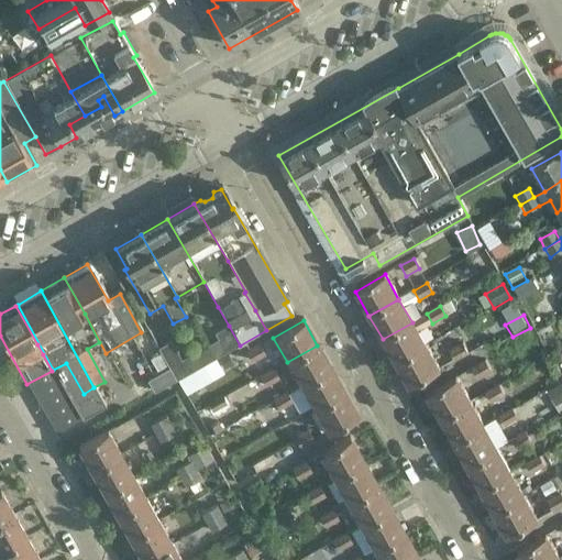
[(383,339),(396,363),(426,347),(412,322),(383,339)]
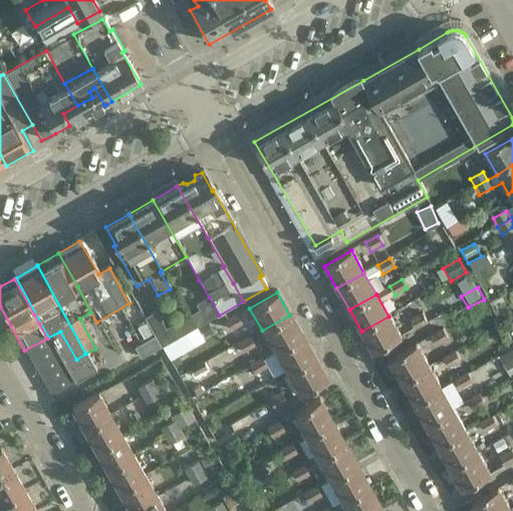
[(196,328),(219,315),(209,297),(195,305),(199,311),(189,316),(196,328)]
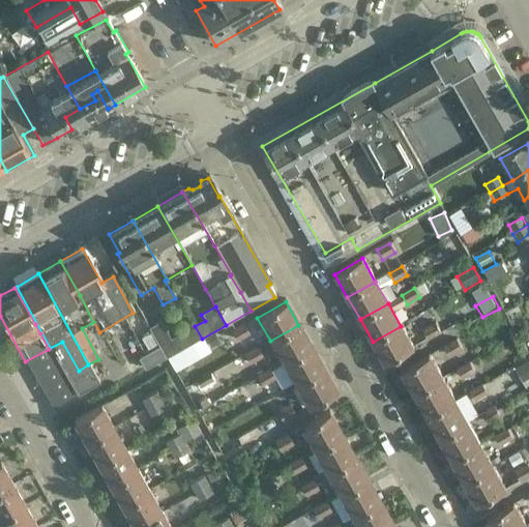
[(201,339),(202,339),(195,326),(170,340),(160,323),(148,329),(159,349),(166,359),(167,358),(177,352),(201,339)]
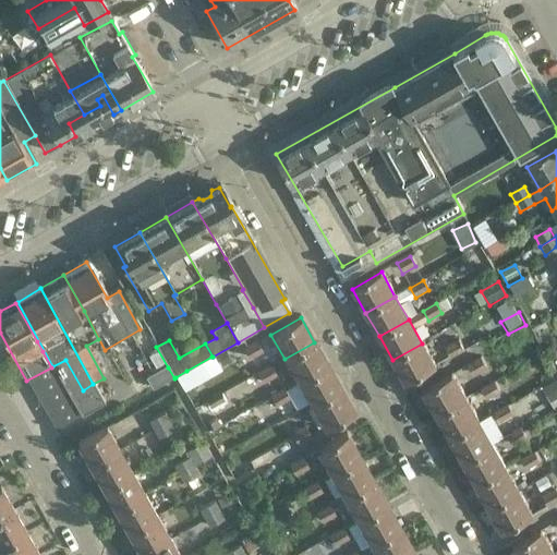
[(445,349),(450,360),(463,351),(458,341),(445,349)]
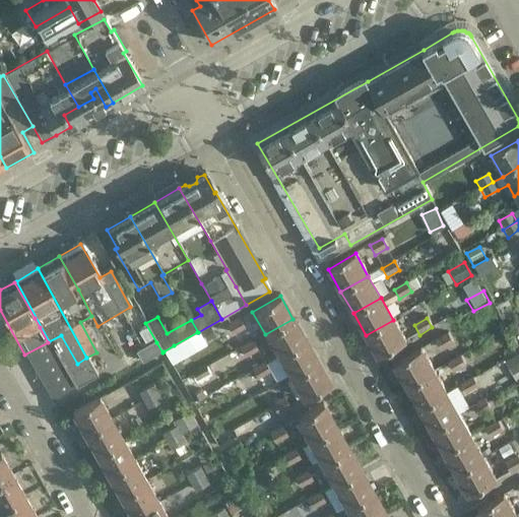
[(306,340),(293,319),(265,334),(277,357),(306,340)]
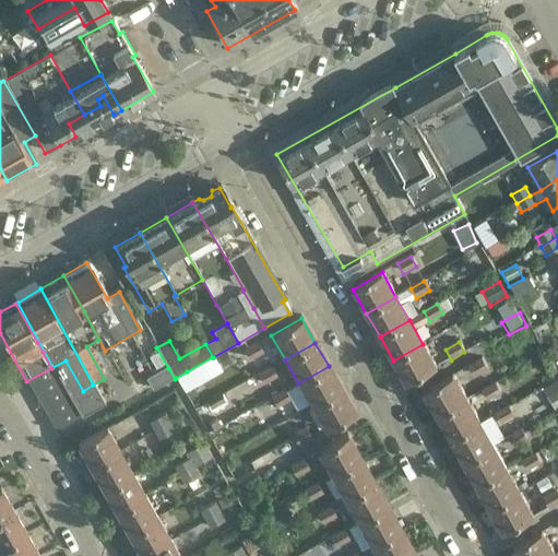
[(242,352),(249,362),(262,354),(257,344),(242,352)]
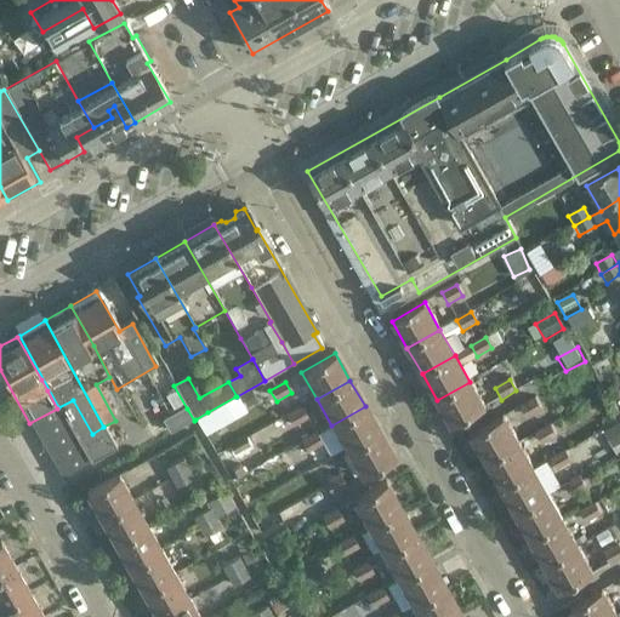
[(437,400),(451,427),(484,409),(470,382),(437,400)]
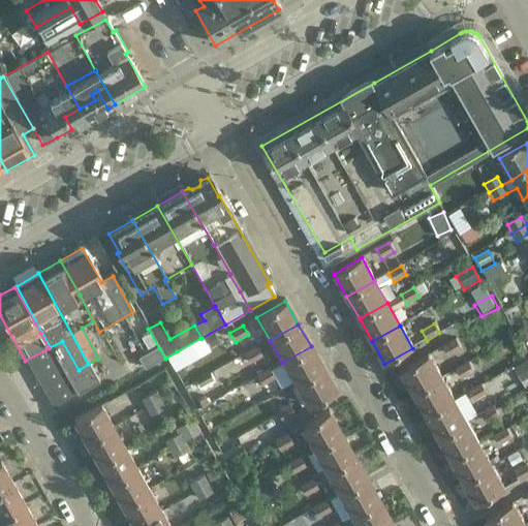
[(177,351),(167,357),(177,372),(210,353),(208,350),(200,338),(177,351)]
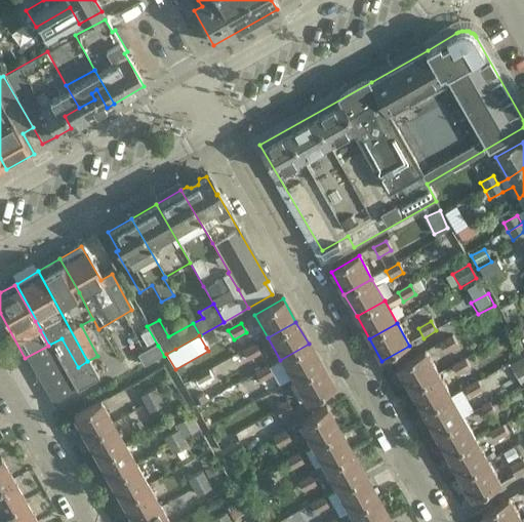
[(456,347),(451,337),(439,345),(445,354),(456,347)]
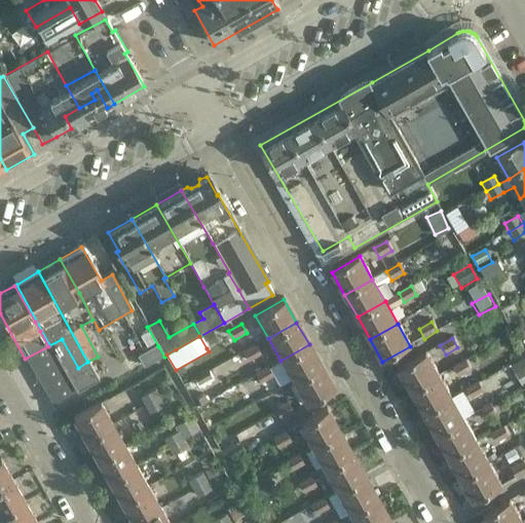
[(322,367),(309,344),(280,361),(293,382),(322,367)]
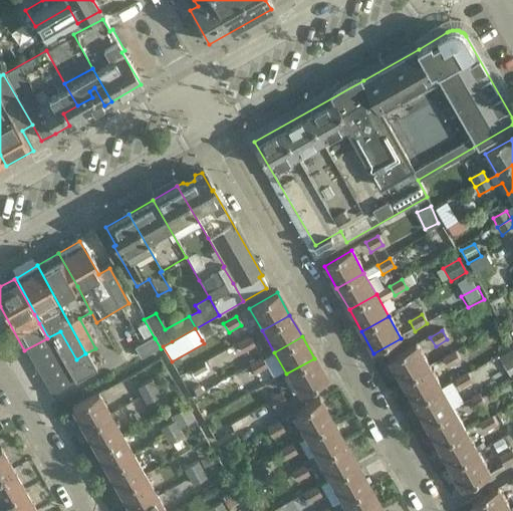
[(24,350),(30,359),(53,347),(48,337),(47,338),(24,350)]
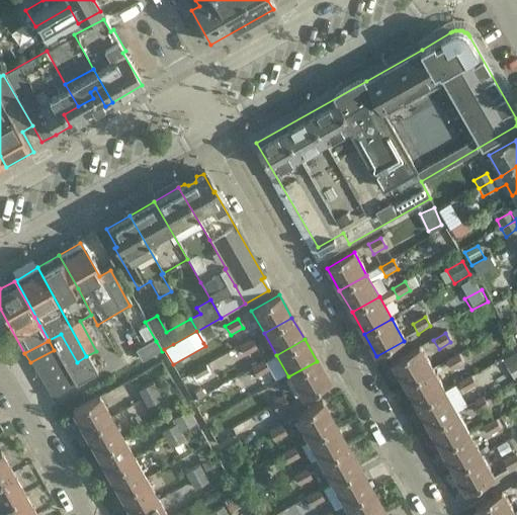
[(250,340),(238,347),(243,357),(256,350),(250,340)]
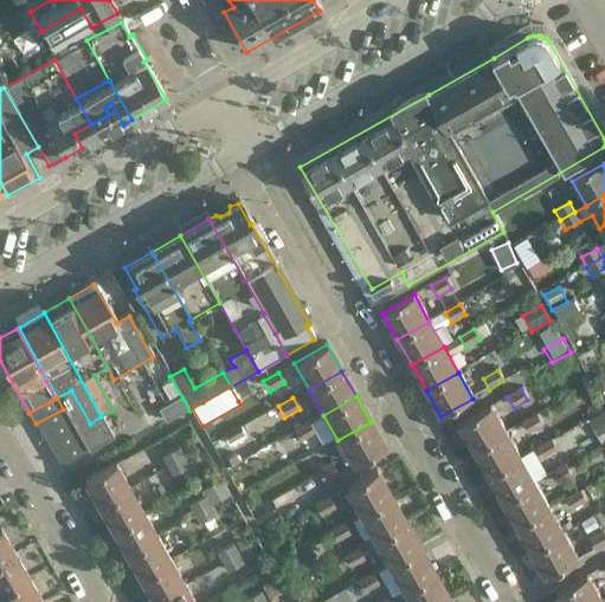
[(165,425),(190,410),(182,399),(158,412),(165,425)]
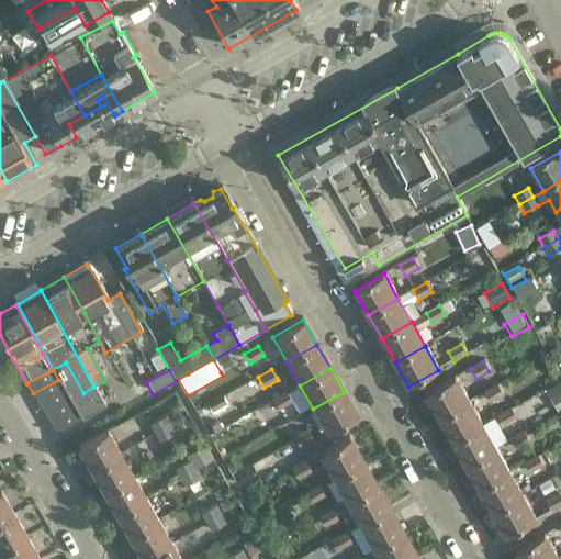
[(426,394),(439,418),(469,402),(456,377),(426,394)]
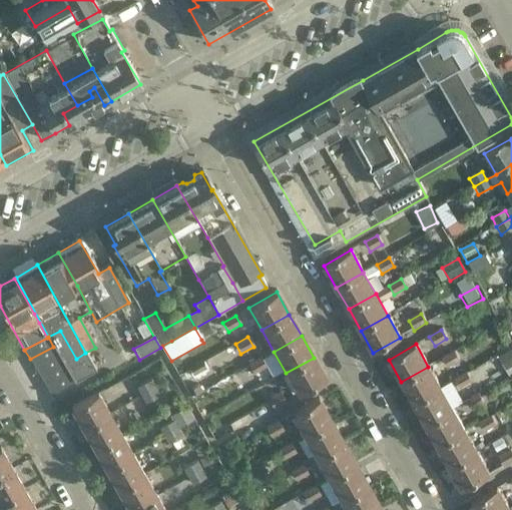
[(35,368),(59,356),(53,347),(30,359),(35,368)]
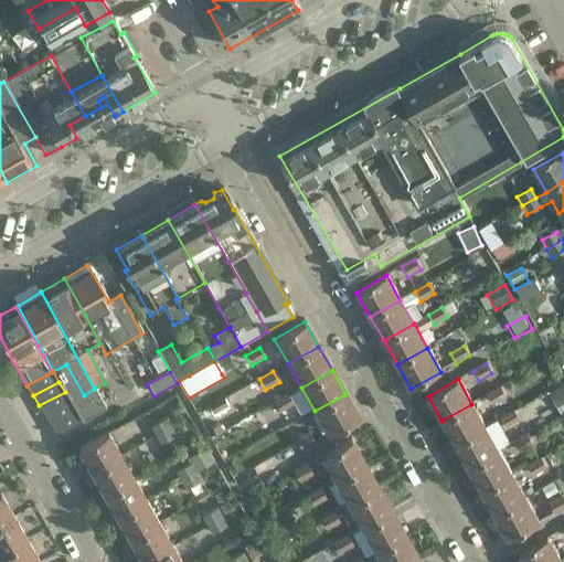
[(506,399),(499,388),(487,395),(492,405),(506,399)]
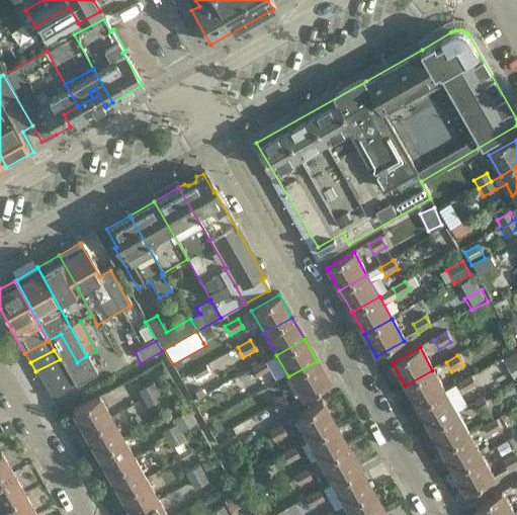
[(35,371),(41,381),(65,369),(60,359),(35,371)]
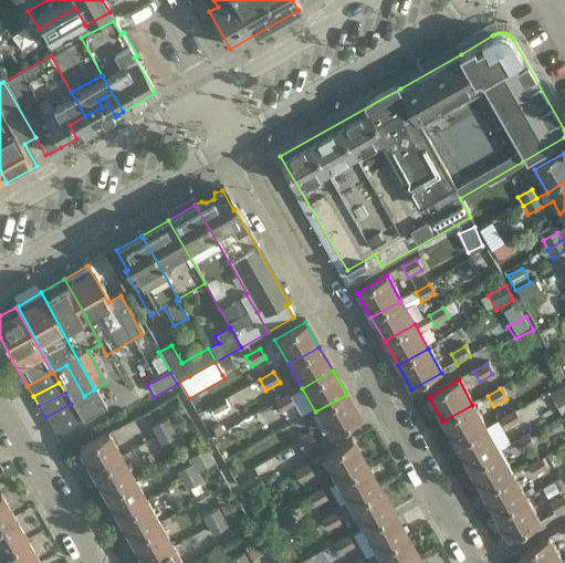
[(315,412),(330,436),(359,419),(346,395),(315,412)]
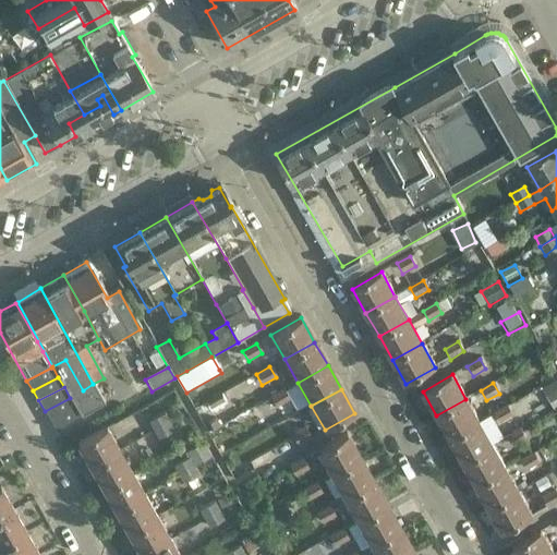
[(275,409),(289,400),(282,390),(269,398),(275,409)]
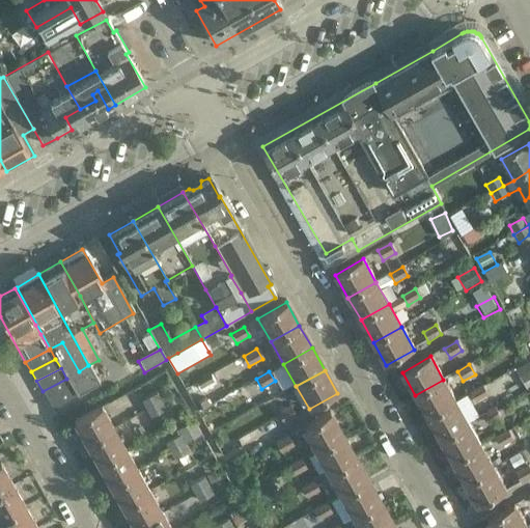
[(211,377),(195,385),(200,393),(215,385),(211,377)]
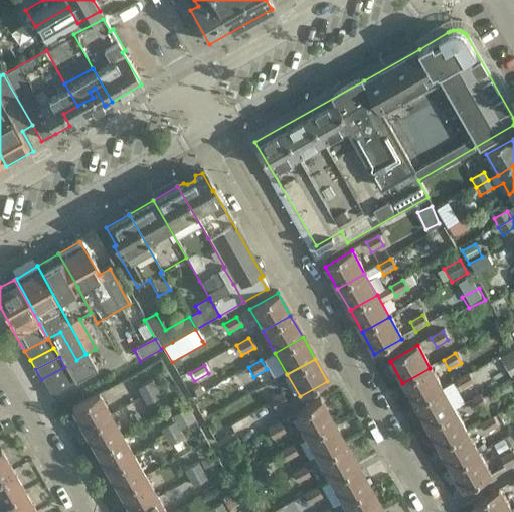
[(46,388),(69,376),(64,367),(41,379),(46,388)]
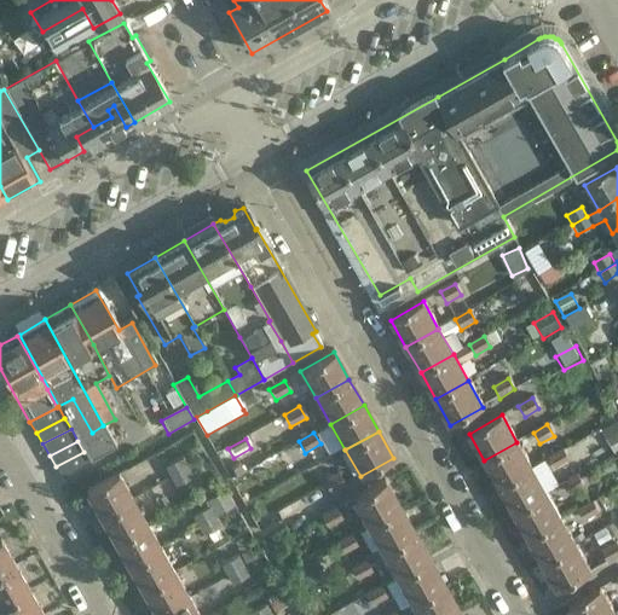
[(484,460),(498,486),(531,468),(517,442),(484,460)]
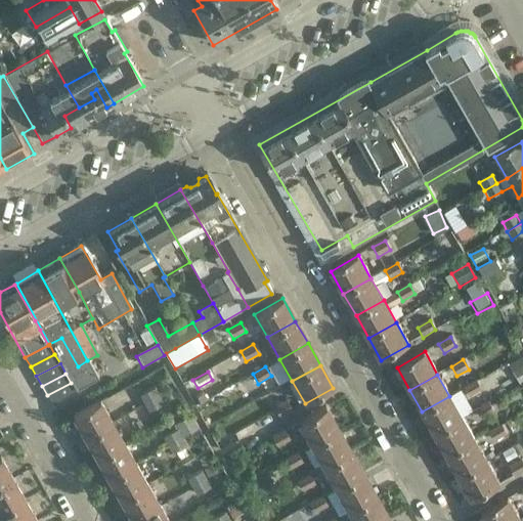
[(469,398),(482,391),(476,381),(463,388),(469,398)]
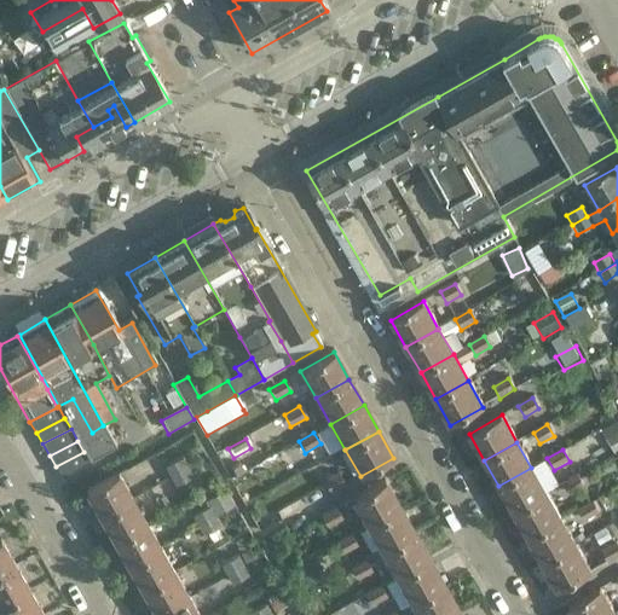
[(90,463),(84,452),(56,466),(62,477),(90,463)]
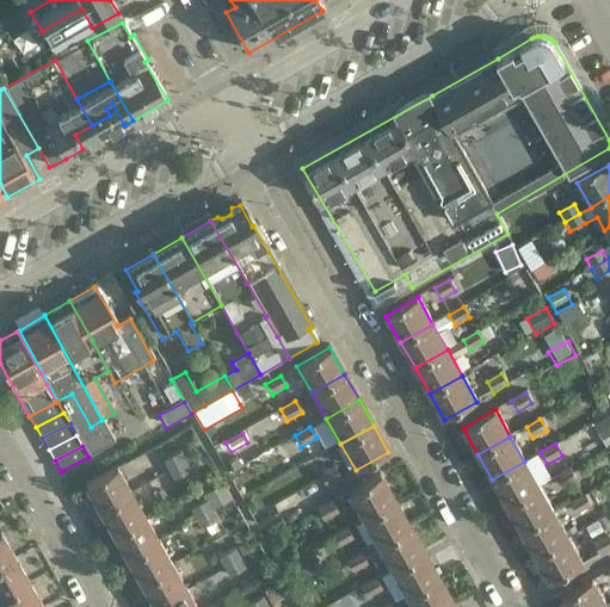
[(162,463),(168,472),(184,463),(179,453),(162,463)]
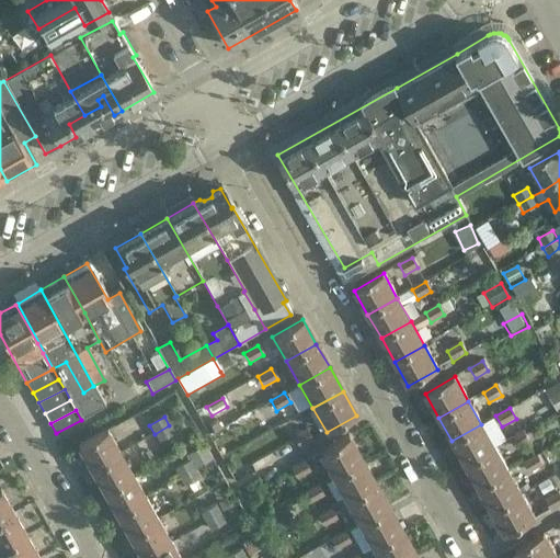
[(214,417),(204,422),(210,434),(220,429),(214,417)]
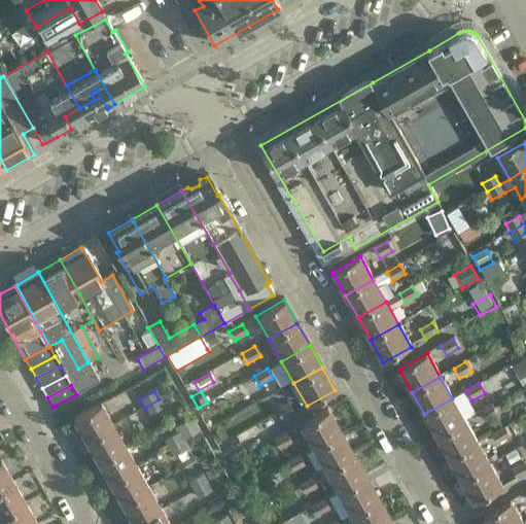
[(424,414),(437,437),(464,421),(452,398),(424,414)]
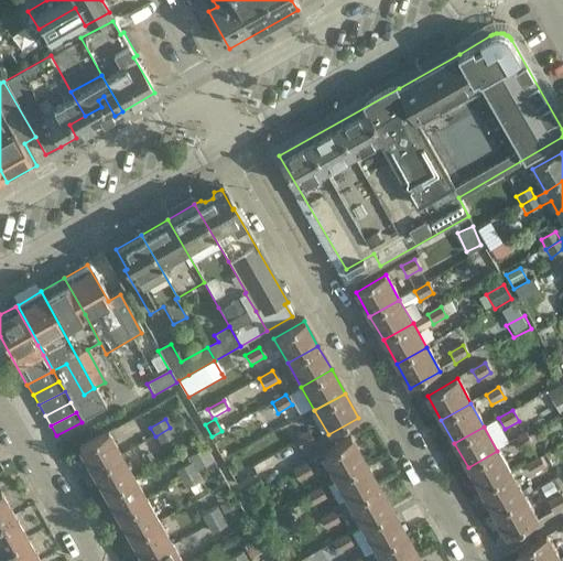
[(175,438),(170,428),(155,437),(160,445),(175,438)]
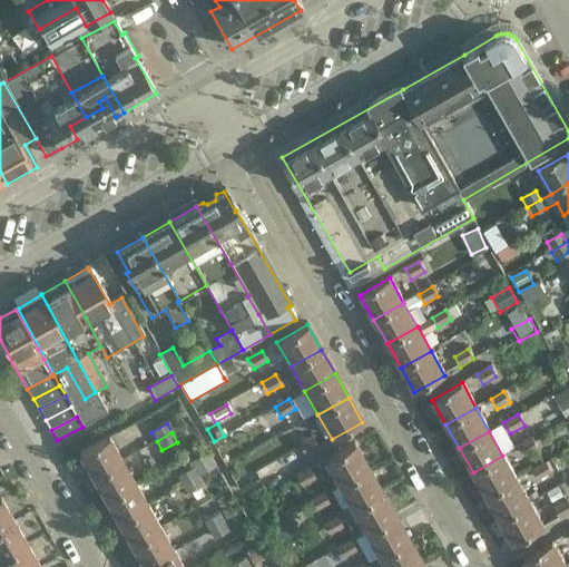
[(78,455),(91,478),(121,461),(108,437),(78,455)]
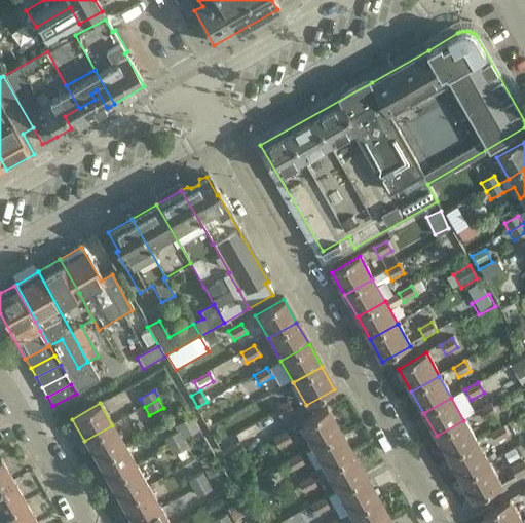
[(274,411),(279,420),(292,413),(287,404),(274,411)]
